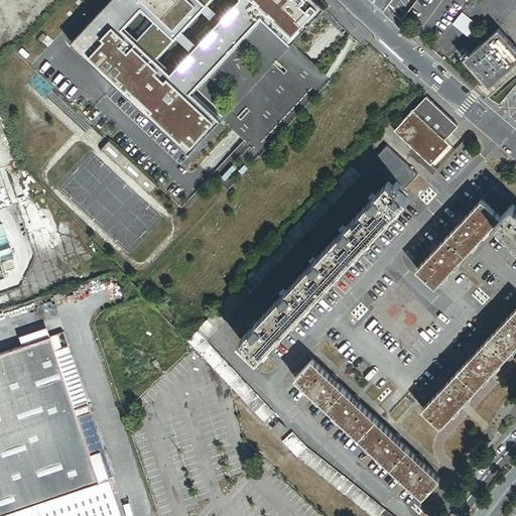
[(291,43),(327,6),(319,0),(109,0),(71,41),(188,151),(219,119),(188,91),(260,15),(291,43)]
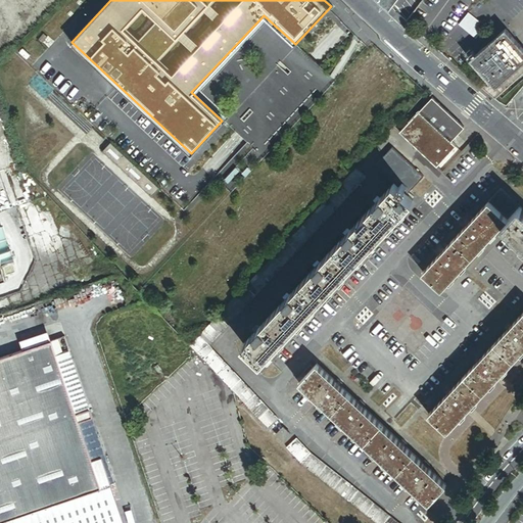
[(383,0),(407,21),(423,0),(383,0)]
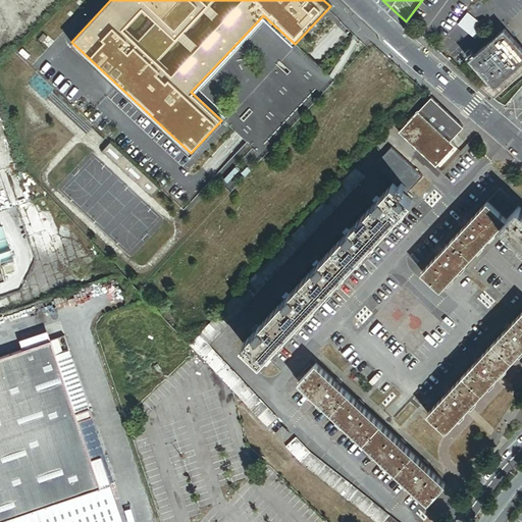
[(485,28),(468,12),(458,24),(475,39),(485,28)]
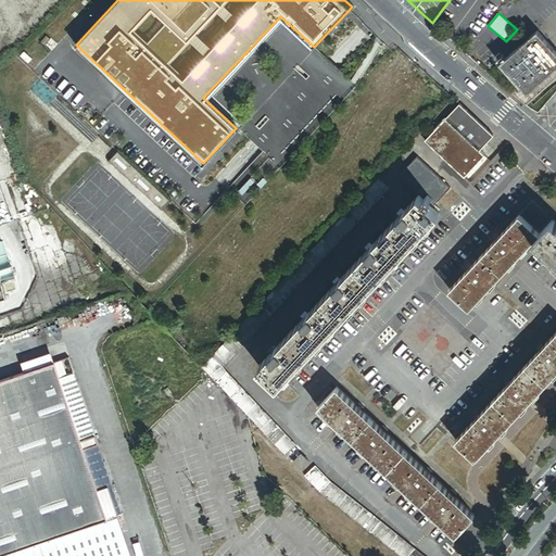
[(332,63),(314,47),(280,16),(203,98),(236,128),(254,144),(280,168),(357,84),(332,63)]
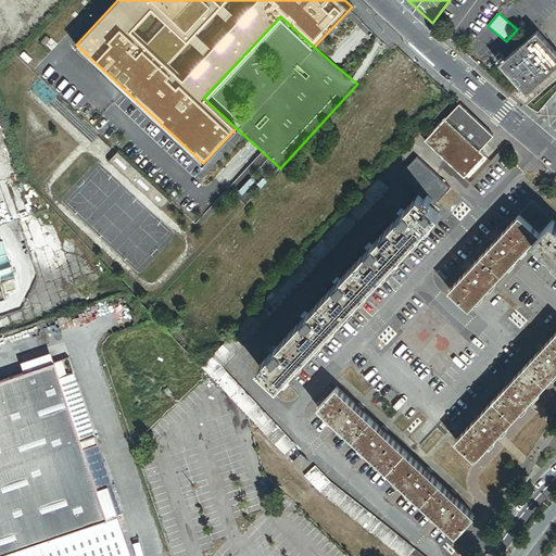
[(528,92),(555,66),(555,52),(536,30),(502,63),(518,81),(528,92)]
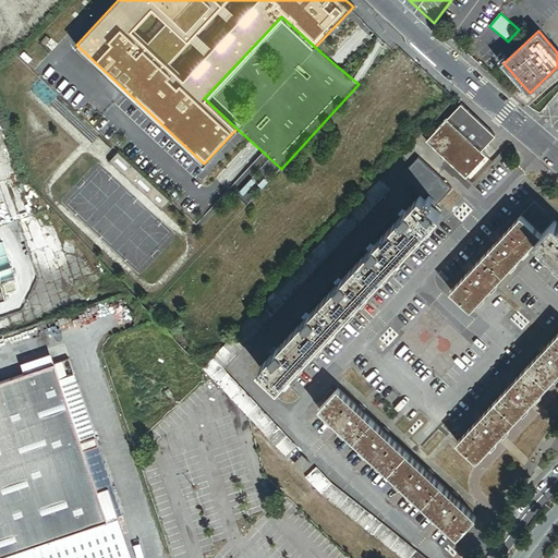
[(510,91),(529,106),(557,80),(557,67),(530,93),(520,82),(510,91)]
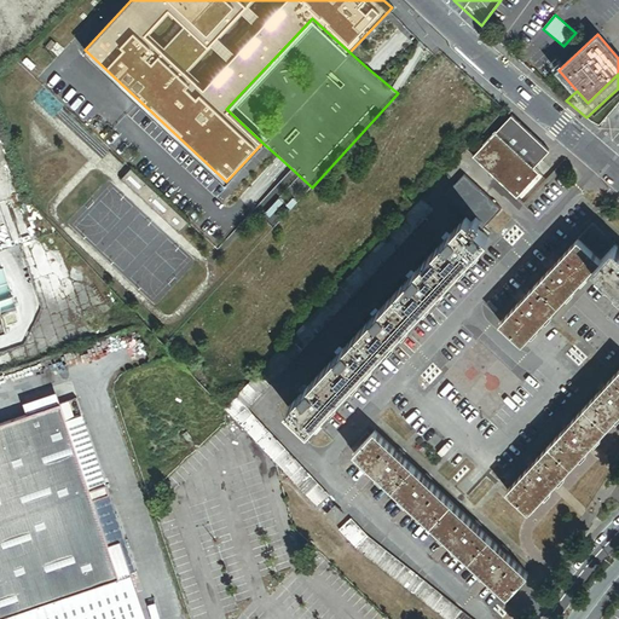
[(532,167),(548,151),(509,115),(472,156),(516,197),(539,173),(532,167)]
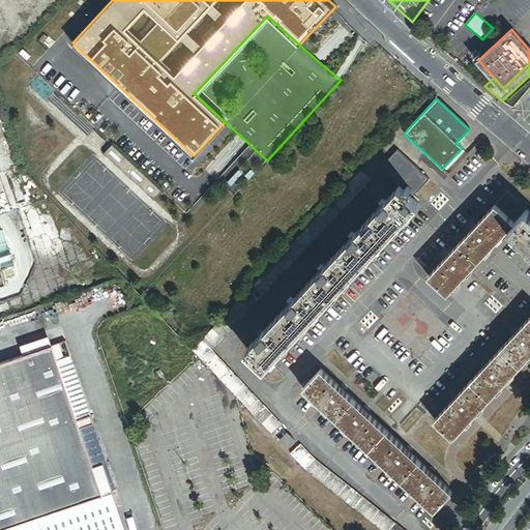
[(159,189),(111,144),(102,153),(152,198),(159,189)]
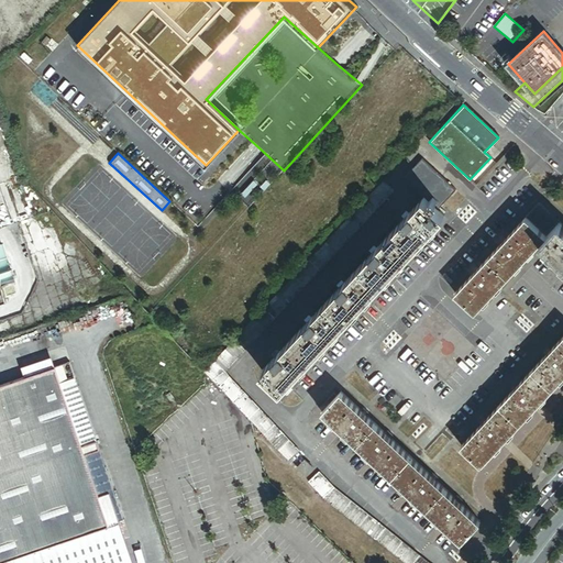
[(422,199),(435,211),(454,190),(420,159),(401,179),(422,199)]
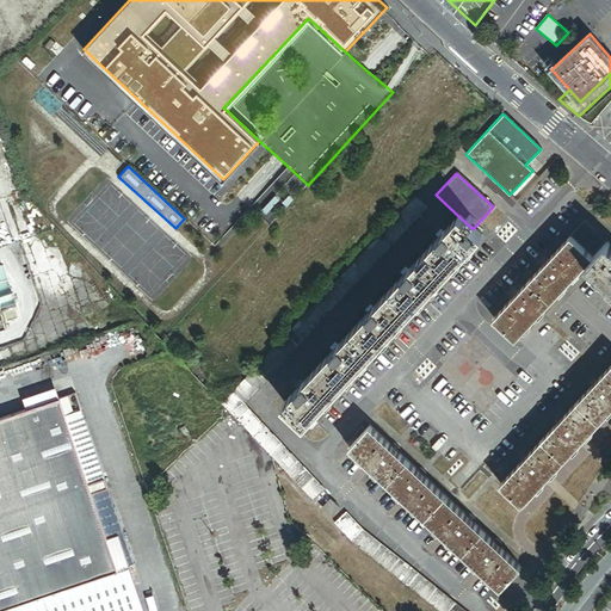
[(425,209),(412,198),(291,327),(222,402),(221,403),(229,412),(271,456),(312,500),(322,489),(242,403),(425,209)]
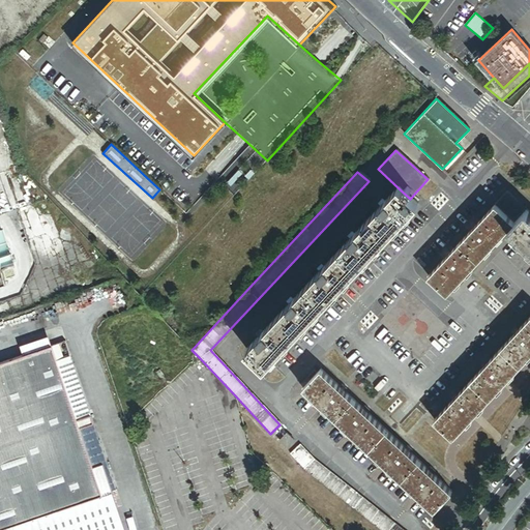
[(410,199),(398,187),(384,203),(380,207),(354,235),(350,239),(323,268),(319,272),(292,301),(288,305),(262,333),(258,339),(245,352),(264,369),(417,205),(410,199)]
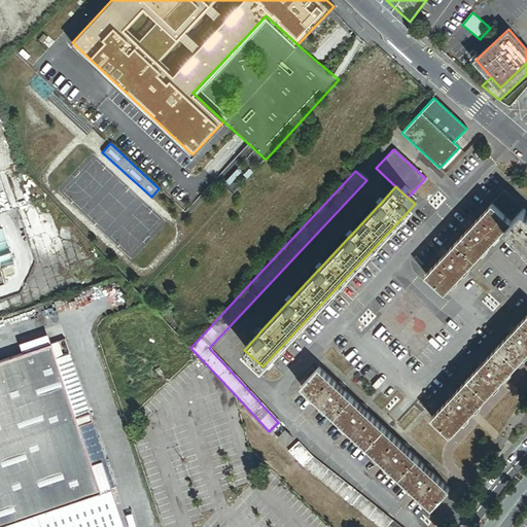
[(510,222),(523,208),(503,190),(490,204),(510,222)]
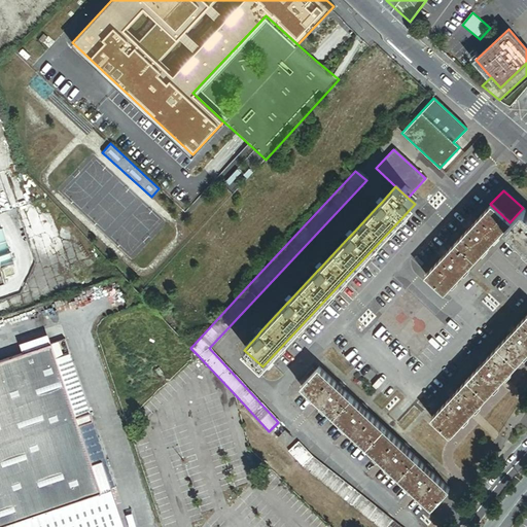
[(504,227),(510,222),(490,204),(470,225),(466,231),(446,253),(442,257),(424,278),(444,295),(504,227)]
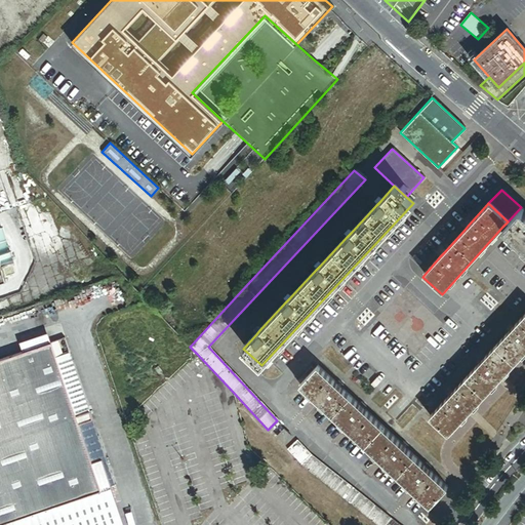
[(524,210),(521,207),(508,221),(502,227),(524,246),(524,210)]
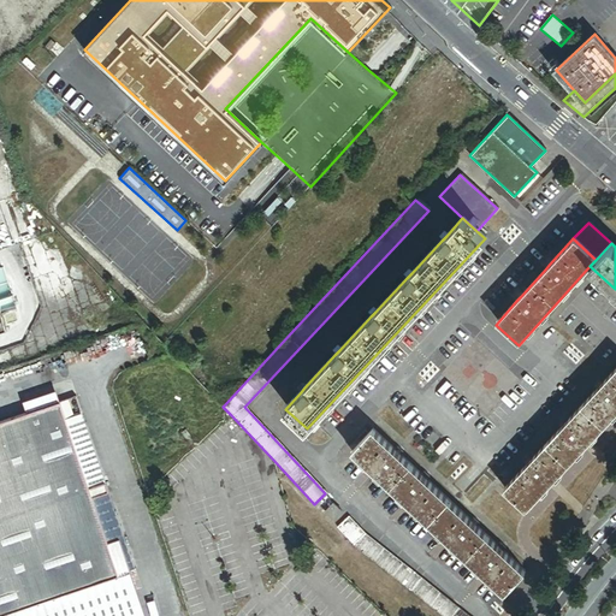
[(615,368),(602,385),(597,390),(566,424),(561,428),(531,462),(526,467),(504,491),(526,510),(615,412),(615,368)]
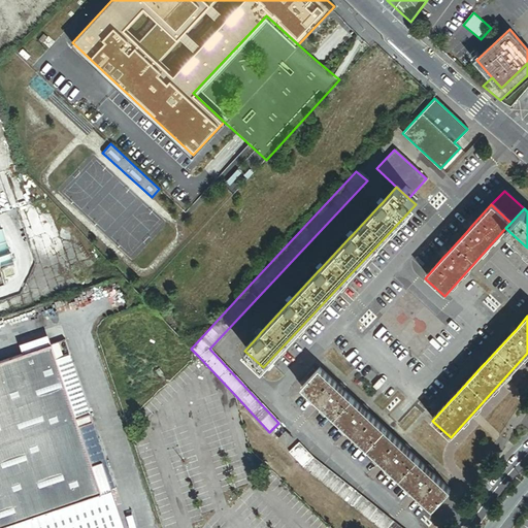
[(23,345),(26,355),(54,344),(51,335),(23,345)]
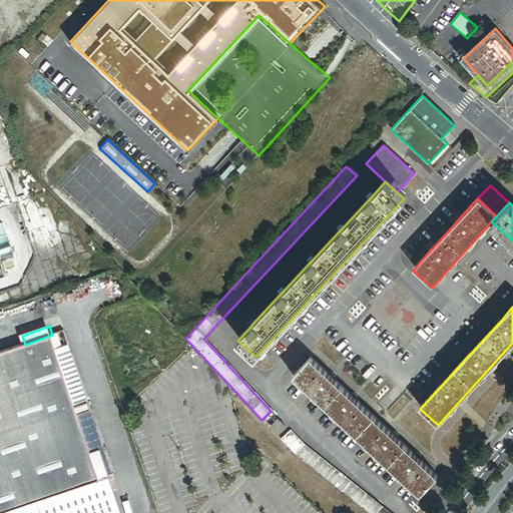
[(64,348),(59,333),(52,335),(57,350),(64,348)]
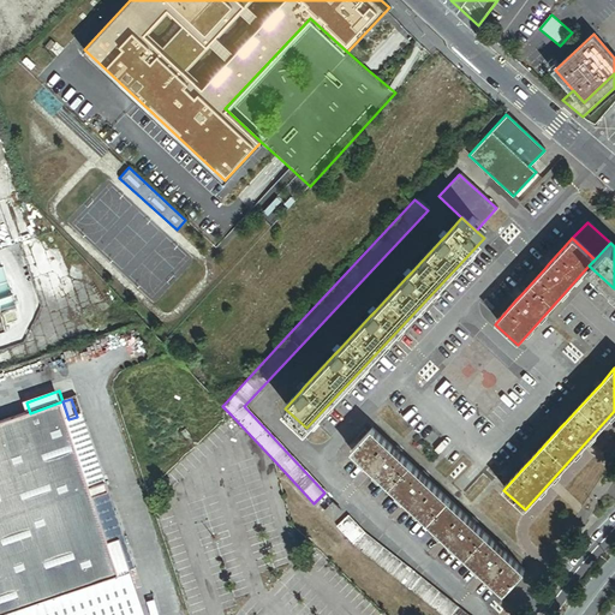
[(0,614),(3,614),(121,575),(111,542),(95,497),(93,488),(69,419),(63,401),(30,413),(0,423),(0,614)]
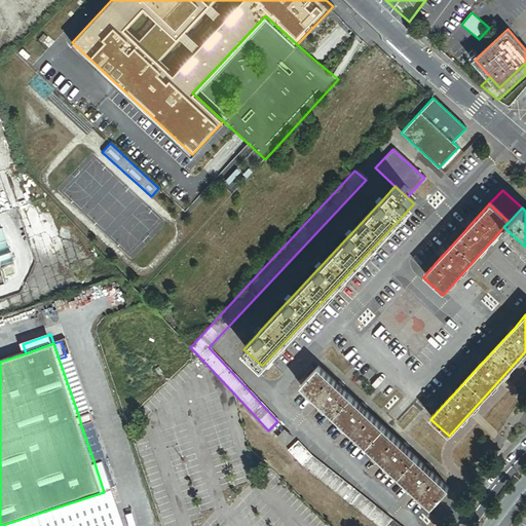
[(333,384),(315,368),(298,386),(428,506),(446,488),(426,470),(421,466),(403,449),(399,445),(361,410),(357,406),(338,388),(333,384)]
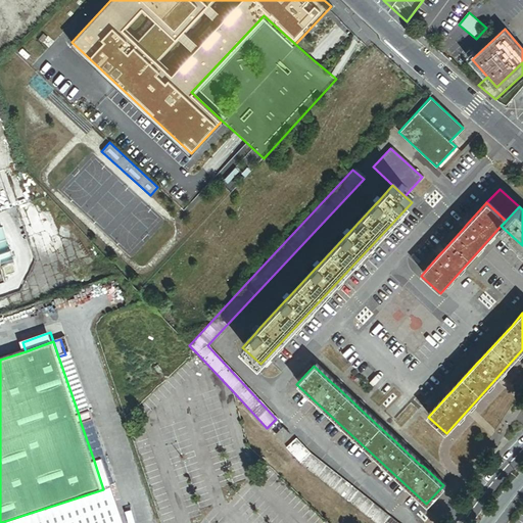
[(92,411),(79,415),(81,423),(94,419),(92,411)]
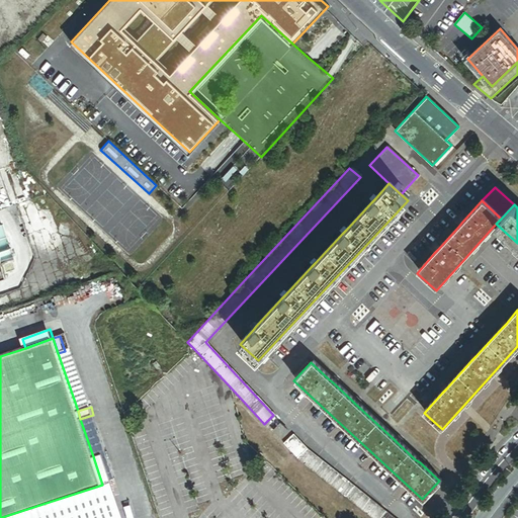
[(279,422),(272,429),(279,437),(286,430),(279,422)]
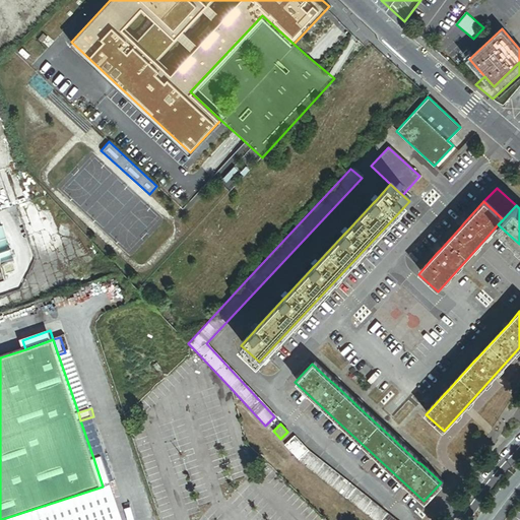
[(293,436),(283,445),(297,459),(307,450),(293,436)]
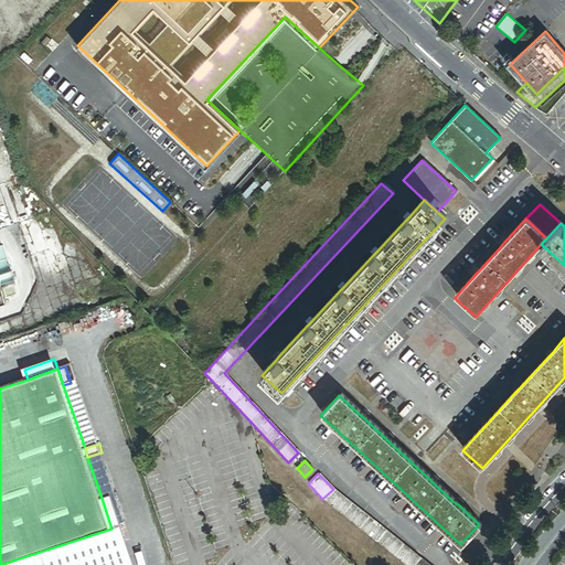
[(427,564),(333,489),(322,499),(404,564),(427,564)]
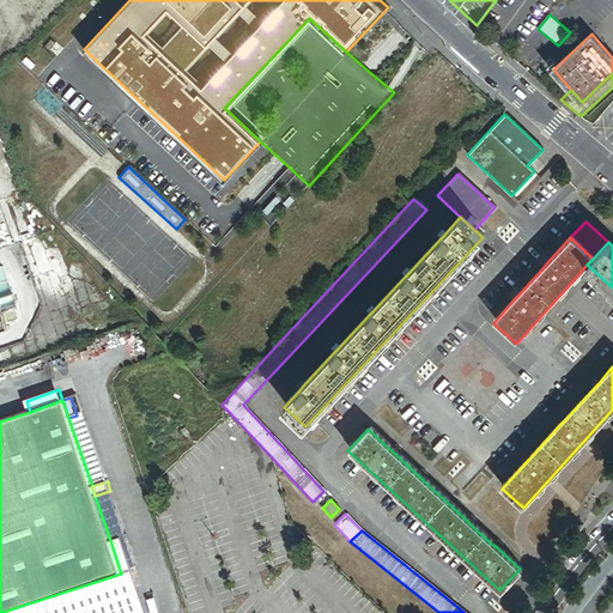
[(149,612),(123,536),(110,540),(121,574),(2,612),(149,612)]
